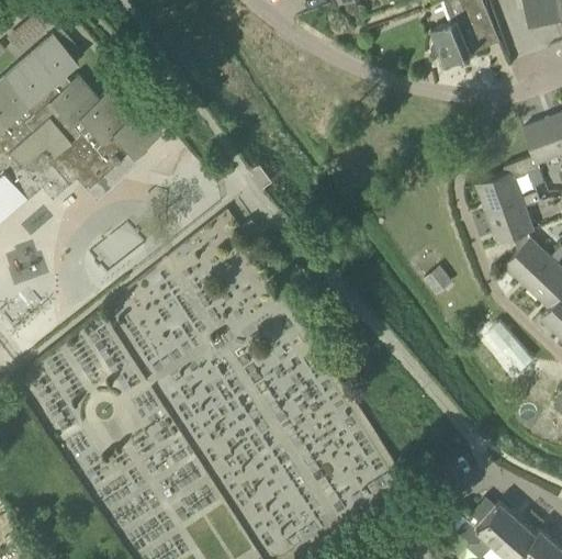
[(446,67),(472,56),(472,54),(485,47),(480,33),(493,28),(481,0),(454,0),(461,13),(454,17),(457,22),(431,33),(435,43),(433,45),(430,48),(431,53),(434,56),(437,57),(441,57),(446,67)]
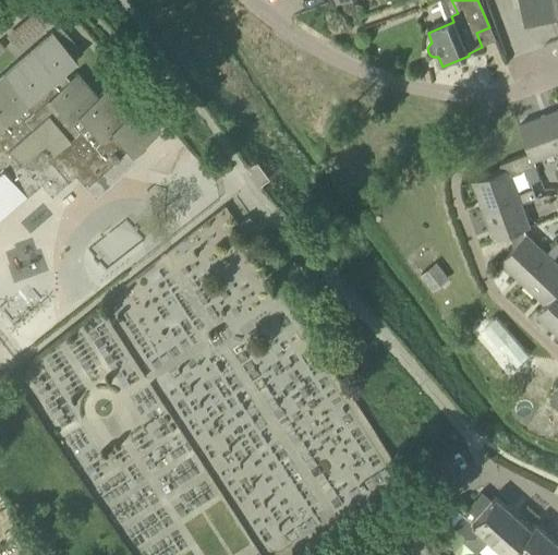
[(557,0),(519,0),(520,7),(525,28),(557,21),(557,0)]
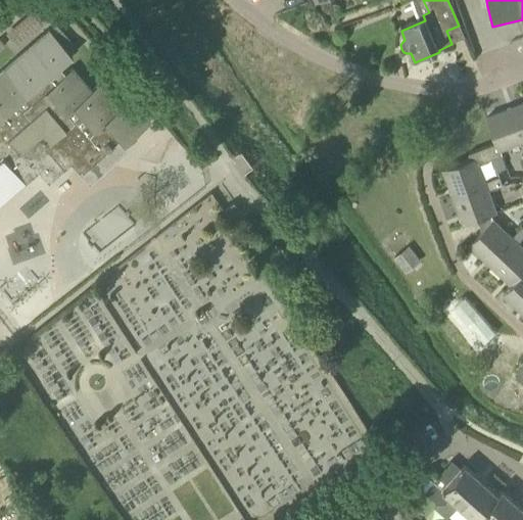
[(65,77),(59,69),(73,58),(49,32),(0,75),(0,207),(38,175),(49,187),(70,168),(79,176),(81,174),(89,183),(110,164),(98,151),(105,146),(109,151),(120,142),(125,147),(150,125),(130,101),(120,110),(99,87),(91,93),(72,71),(65,77)]
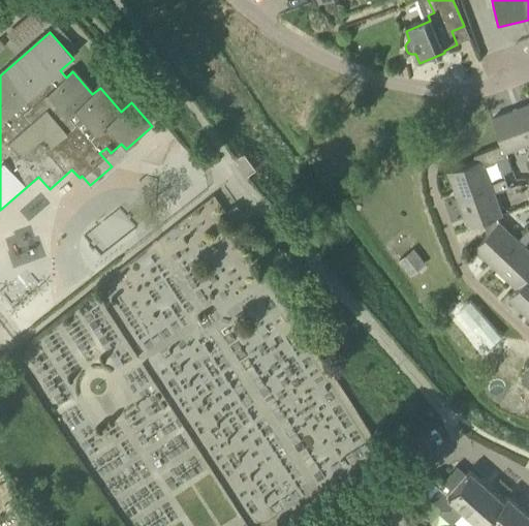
[(528,107),(519,112),(528,136),(528,107)]
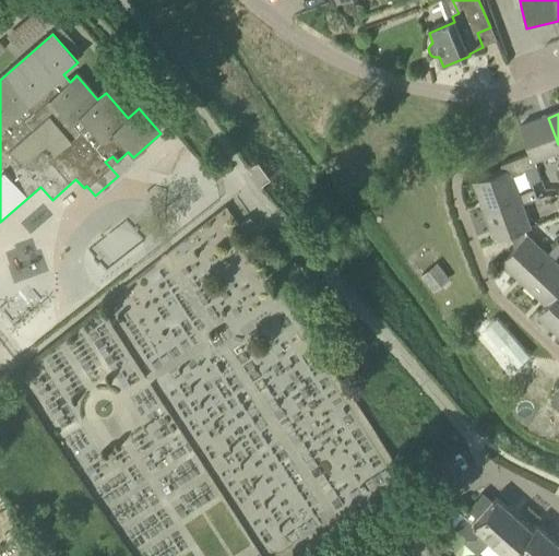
[(531,155),(535,163),(558,154),(558,144),(548,118),(521,128),(531,155)]
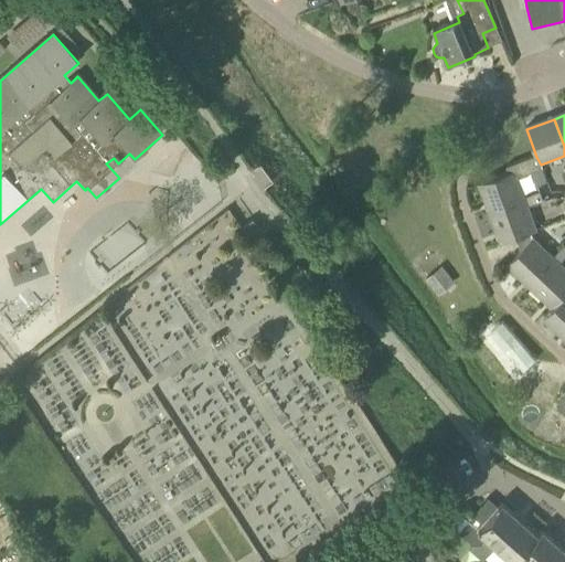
[(525,199),(518,179),(543,169),(541,165),(536,157),(507,169),(509,176),(479,187),(490,216),(542,198),(540,193),(525,199)]
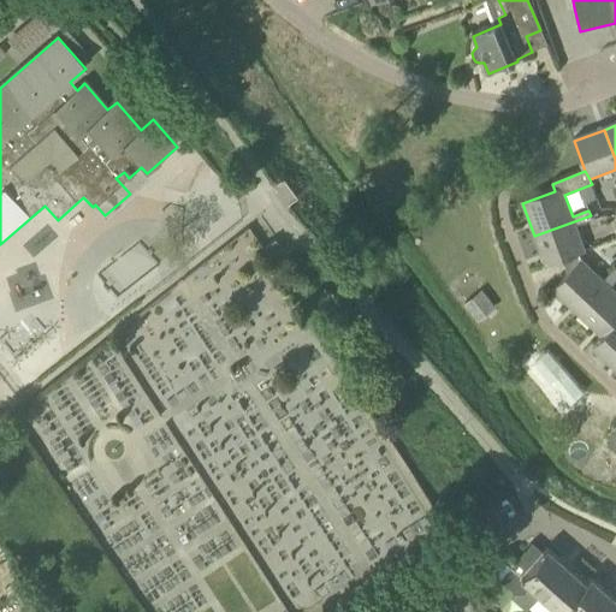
[(581,262),(579,255),(586,253),(575,227),(592,221),(591,215),(534,236),(546,268),(563,261),(568,275),(581,262)]
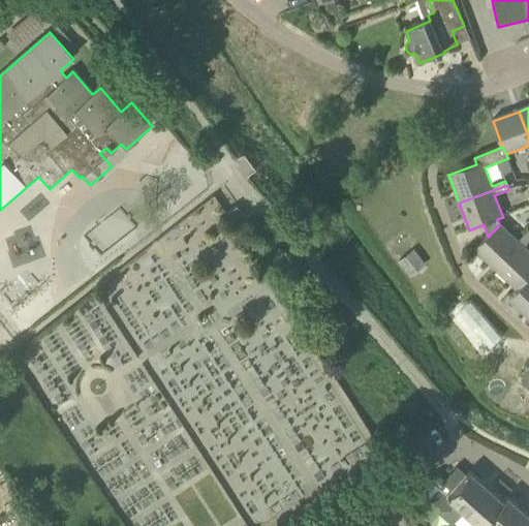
[(236,208),(225,215),(237,229),(247,223),(236,208)]
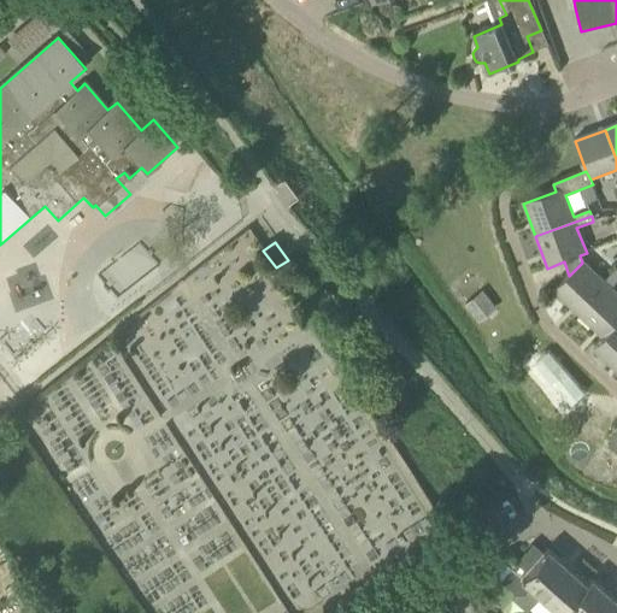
[(579,316),(605,284),(582,263),(569,276),(553,293),(579,316)]
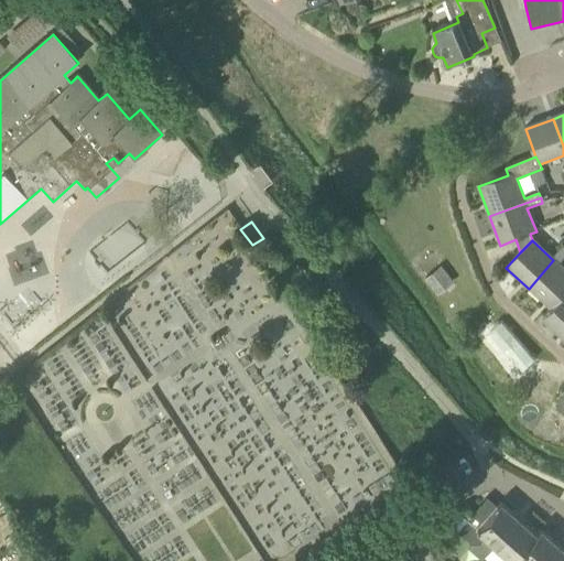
[(551,310),(563,298),(563,269),(560,266),(563,260),(563,248),(553,260),(529,289),(551,310)]
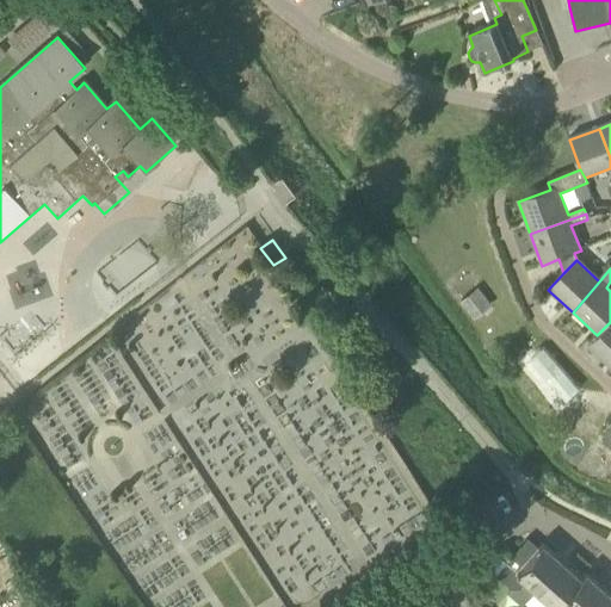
[(609,363),(610,359),(610,322),(597,335),(590,344),(609,363)]
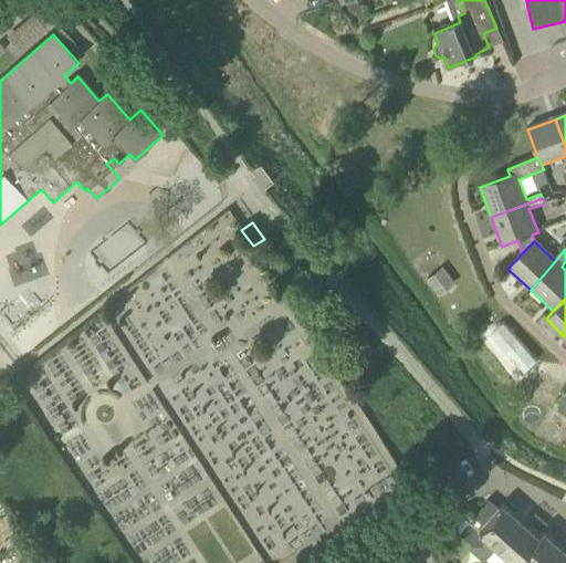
[(565,379),(525,353),(516,366),(558,395),(565,383),(565,379)]
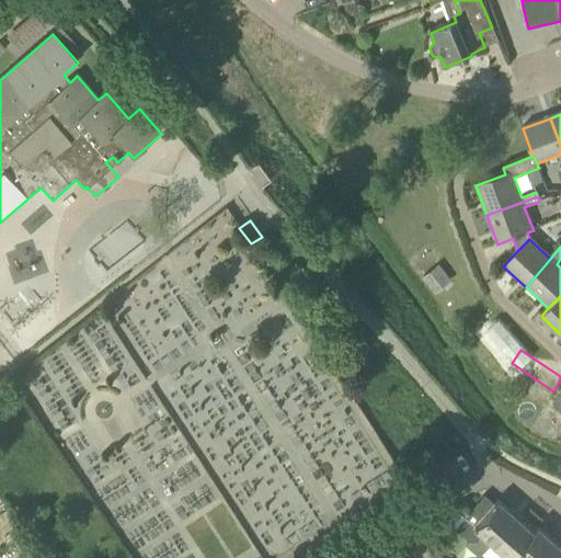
[(533,400),(521,417),(529,423),(542,407),(533,400)]
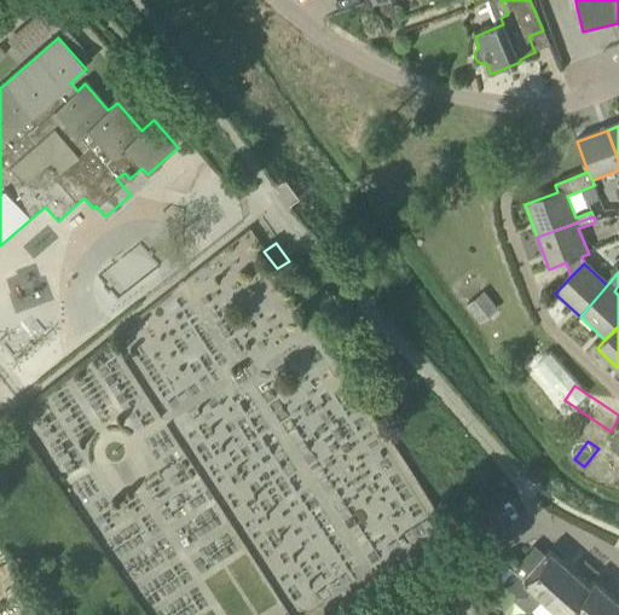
[(542,602),(568,570),(549,553),(530,575),(520,566),(502,585),(519,599),(526,598),(531,592),(542,602)]
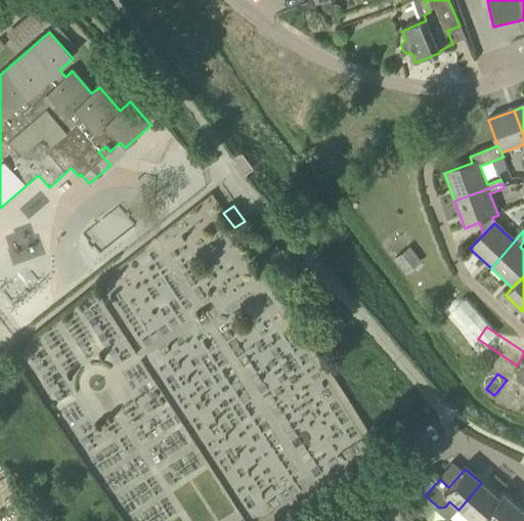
[(497,498),(481,483),(459,510),(471,520),(480,520),(497,498)]
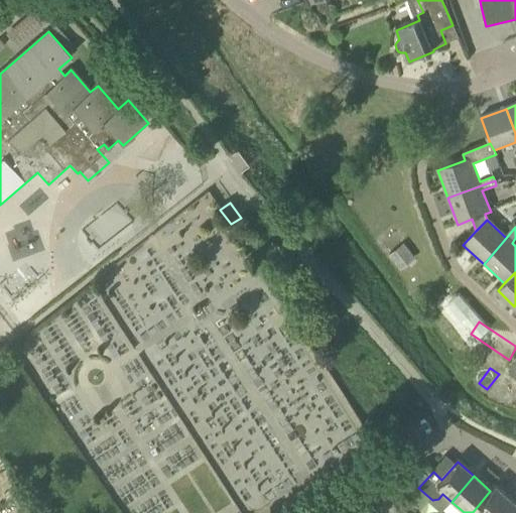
[(500,512),(511,500),(494,486),(490,491),(473,512),(500,512)]
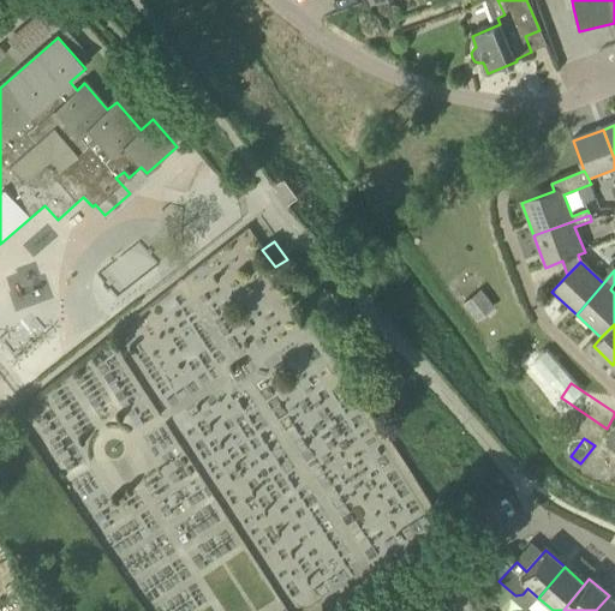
[(614,610),(614,601),(609,595),(596,610),(614,610)]
